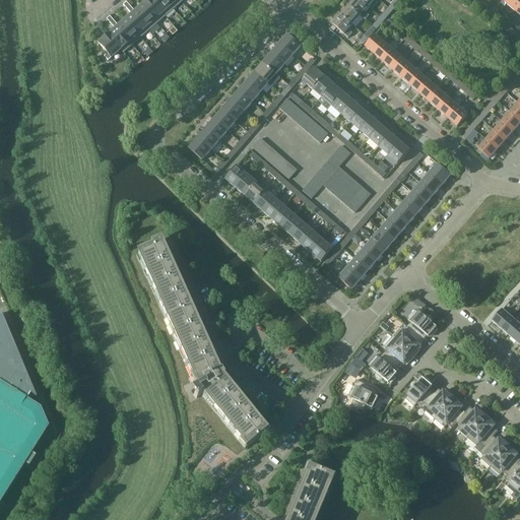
[(146,0),(140,5),(156,24),(166,17),(150,0),(146,0)]
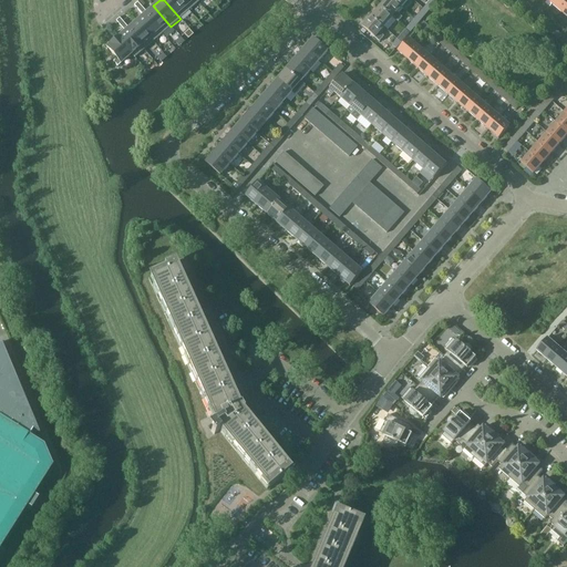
[(164,0),(181,19),(189,11),(179,0),(164,0)]
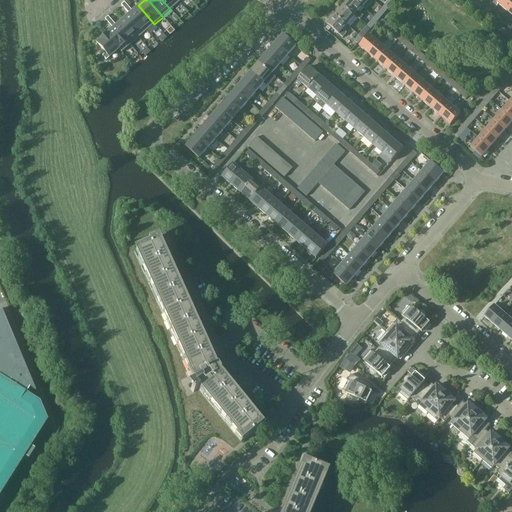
[(179,2),(176,0),(162,0),(171,10),(179,2)]
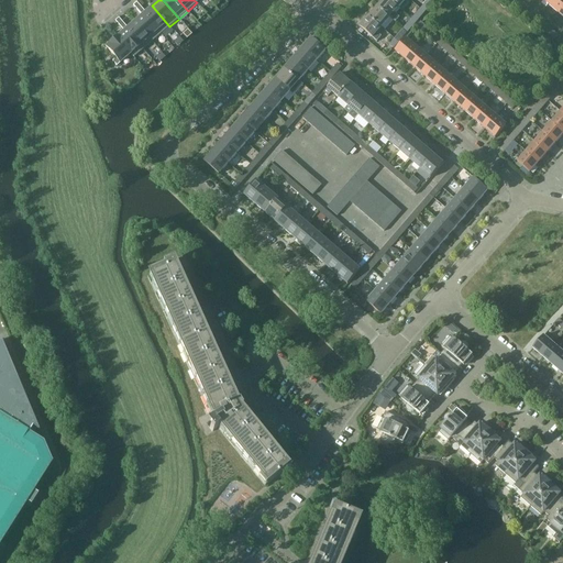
[(399,8),(389,0),(384,0),(378,7),(390,18),(396,22),(400,18),(395,13),(399,8)]
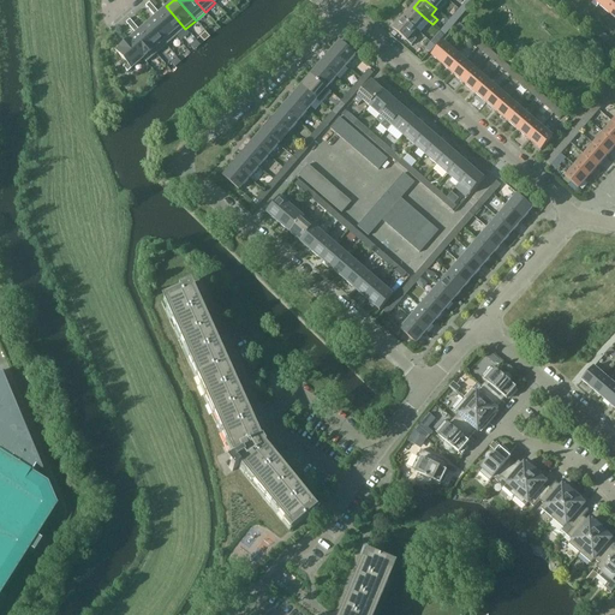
[(473,3),(470,0),(466,0),(459,10),(464,13),(473,3)]
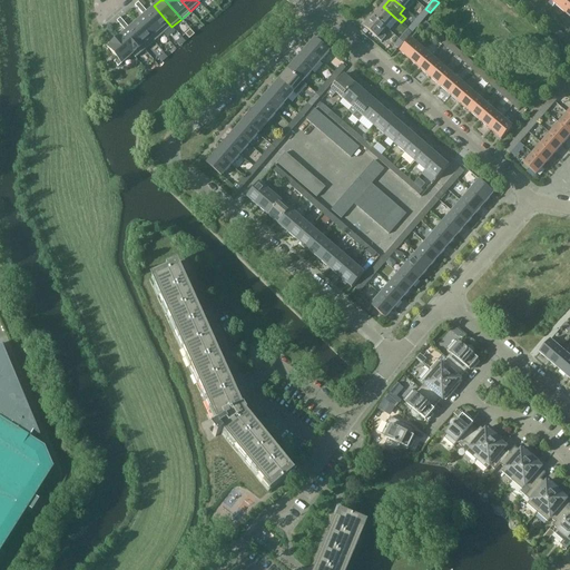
[(524,0),(521,6),(531,13),(534,9),(524,0)]
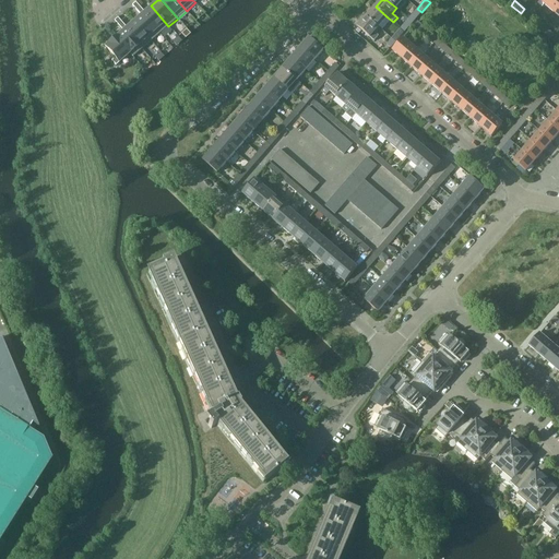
[(555,13),(558,9),(558,0),(549,0),(545,6),(555,13)]
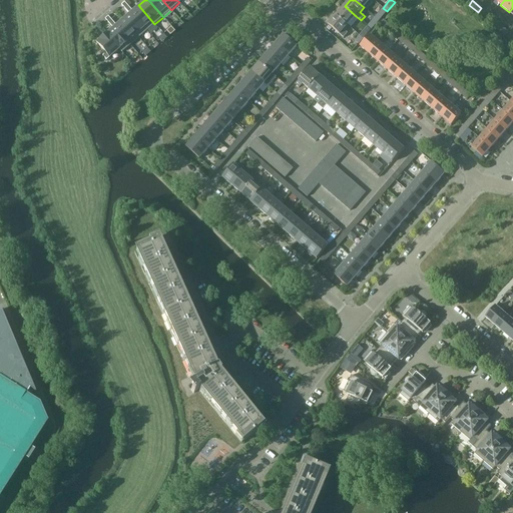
[(130,13),(146,31),(154,24),(138,5),(132,11),(130,13)]
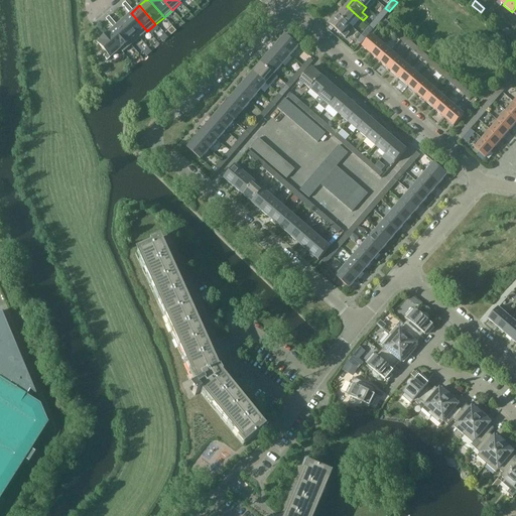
[(358,16),(347,6),(339,15),(350,26),(358,16)]
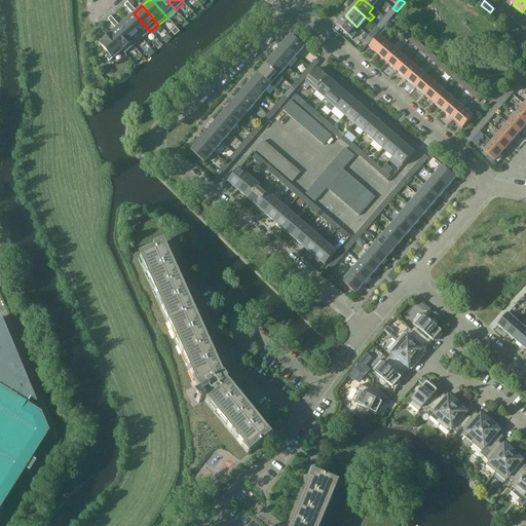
[(397,11),(392,8),(384,17),(388,21),(397,11)]
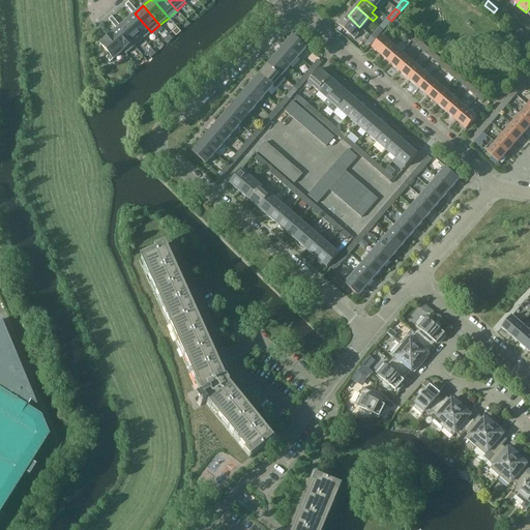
[(503,21),(506,17),(497,8),(494,12),(503,21)]
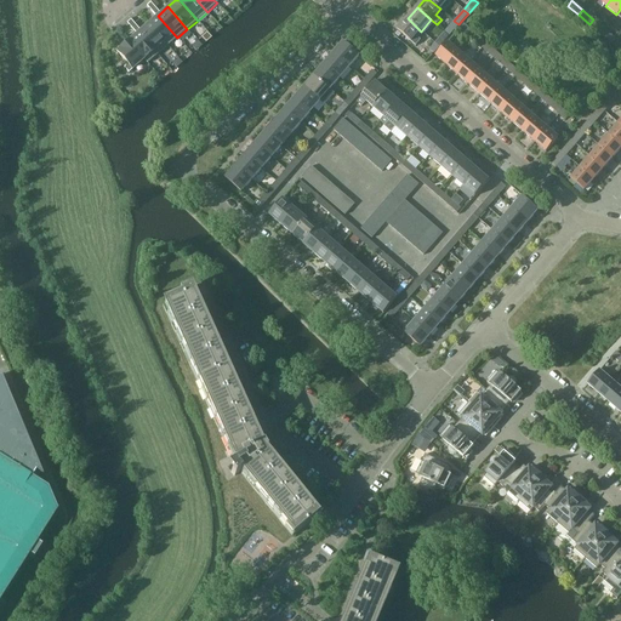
[(148,24),(167,46),(177,38),(158,16),(157,17),(148,24)]
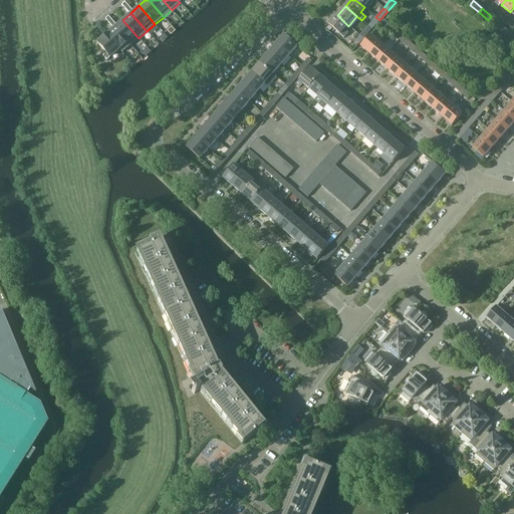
[(348,26),(337,15),(329,25),(344,38),(347,34),(344,31),(348,26)]
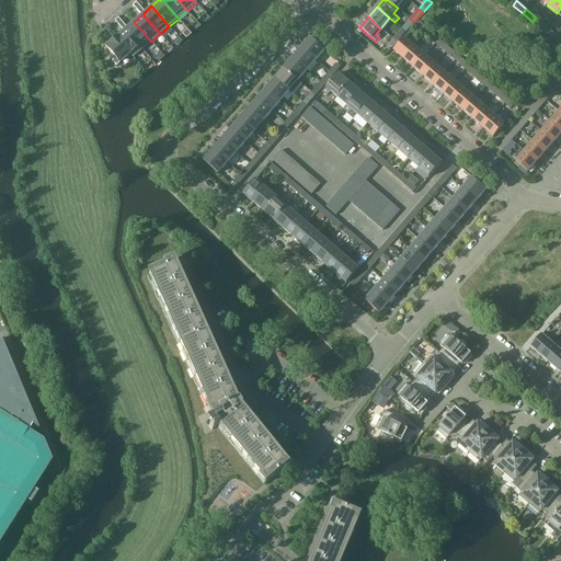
[(542,31),(547,26),(536,18),(533,22),(542,31)]
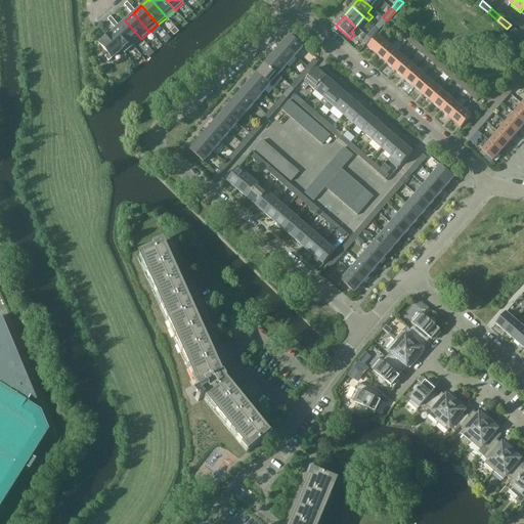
[(387,20),(383,17),(375,27),(379,30),(387,20)]
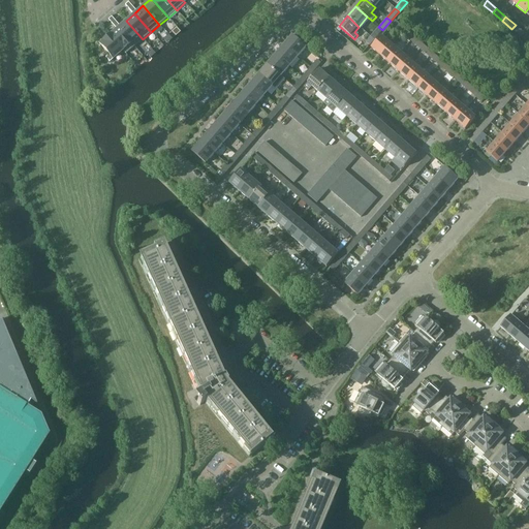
[(402,33),(405,28),(396,20),(392,25),(402,33)]
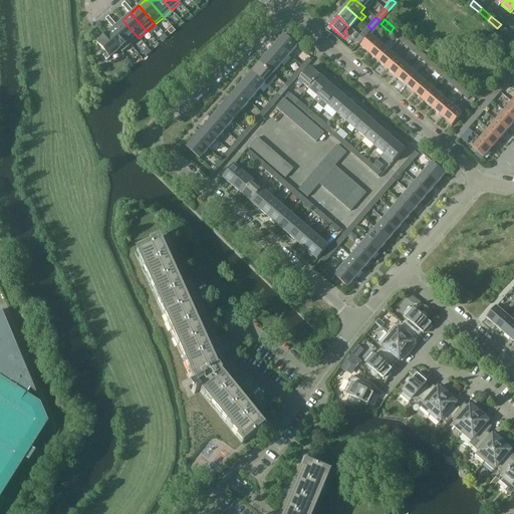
[(114,27),(131,45),(139,38),(122,20),(116,26),(114,27)]
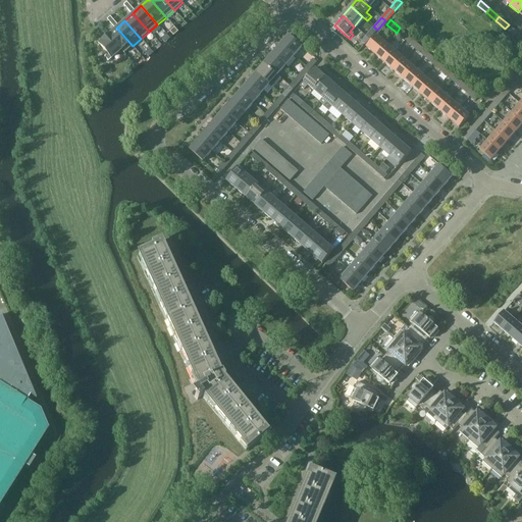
[(514,37),(518,33),(509,24),(505,29),(514,37)]
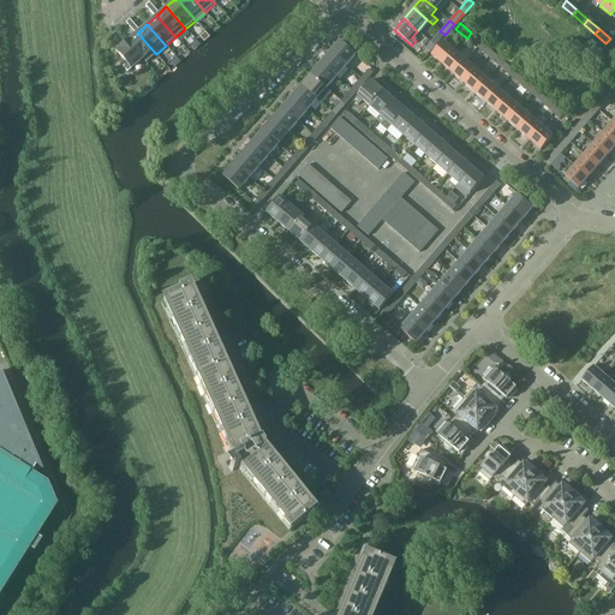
[(445,35),(440,31),(430,42),(435,47),(445,35)]
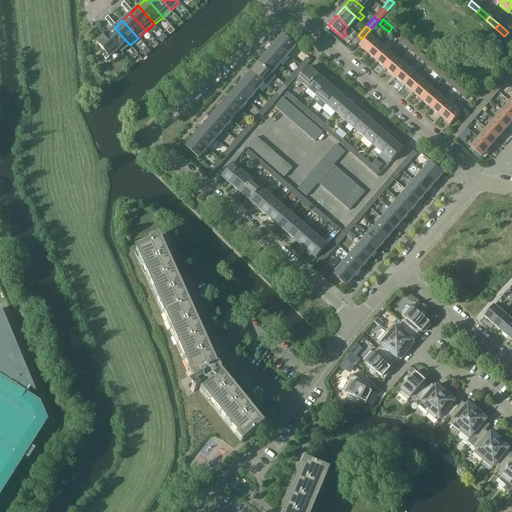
[(106,34),(122,52),(130,45),(114,27),(113,28),(106,34)]
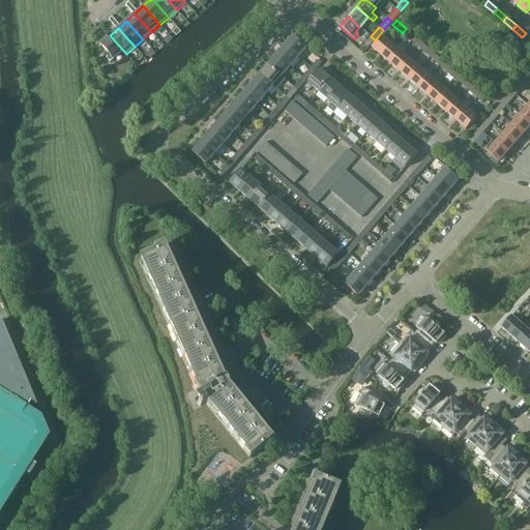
[(406,28),(403,33),(412,41),(415,36),(406,28)]
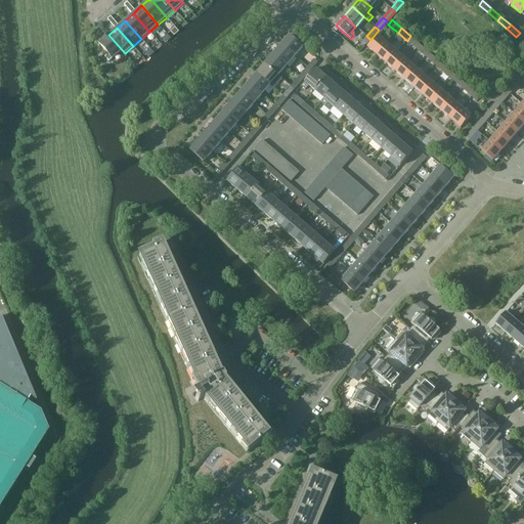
[(104,57),(108,61),(112,58),(112,59),(122,50),(125,53),(108,35),(98,43),(107,54),(104,57)]
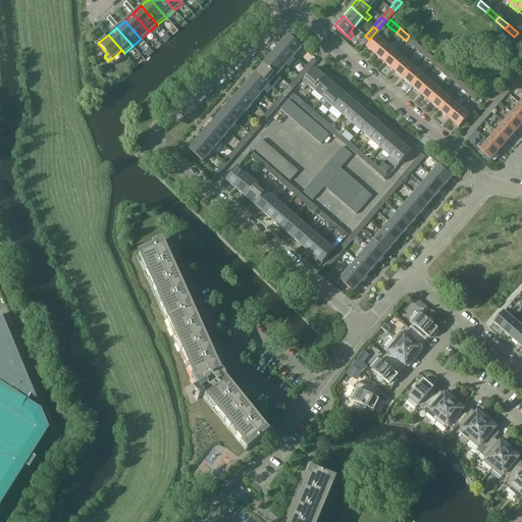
[(280,45),(294,56),(302,47),(289,35),(280,45)]
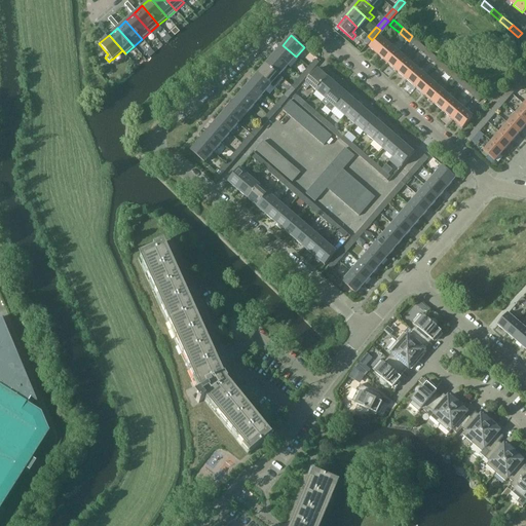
[(372,40),(368,36),(364,42),(368,45),(372,40)]
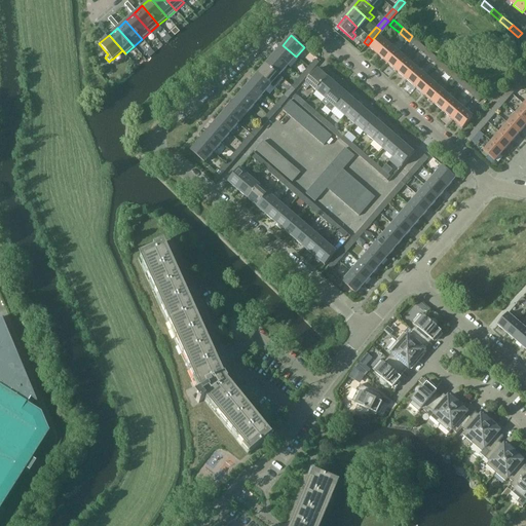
[(379,55),(389,44),(379,36),(369,47),(379,55)]
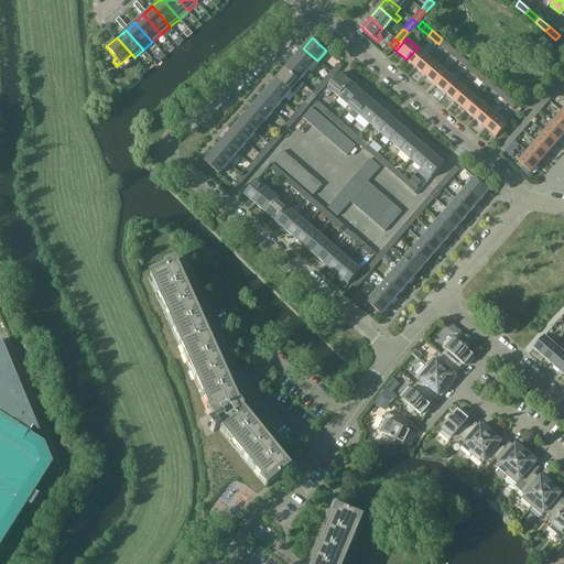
[(442,39),(438,44),(448,52),(452,47),(442,39)]
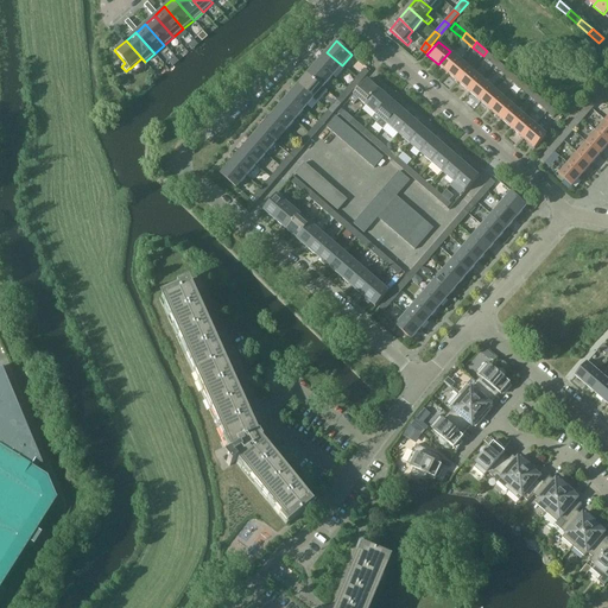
[(450,51),(438,64),(449,74),(461,61),(450,51)]
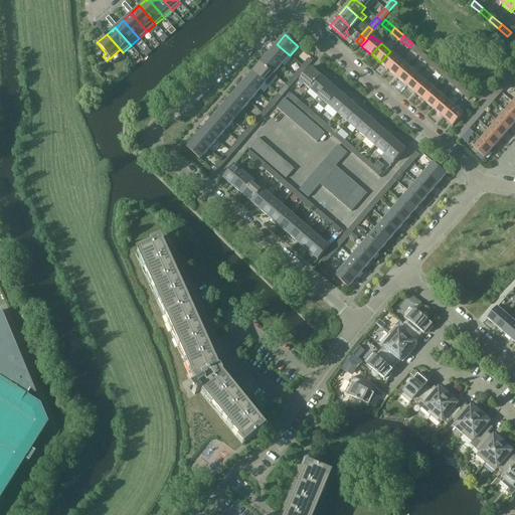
[(412,43),(409,47),(418,55),(421,51),(412,43)]
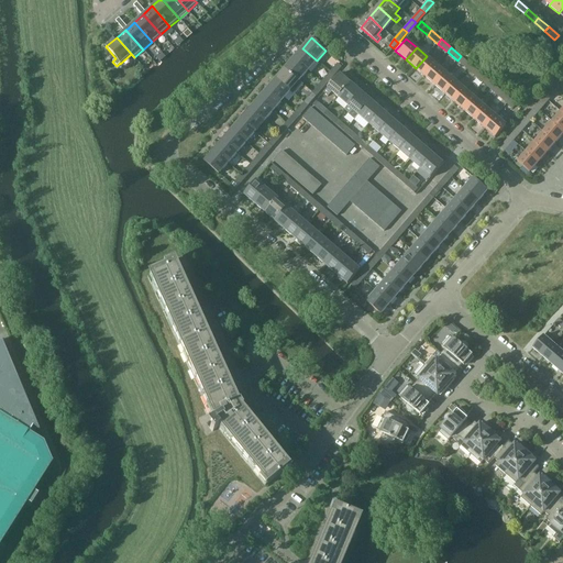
[(294,58),(308,72),(317,61),(302,48),(294,58)]
